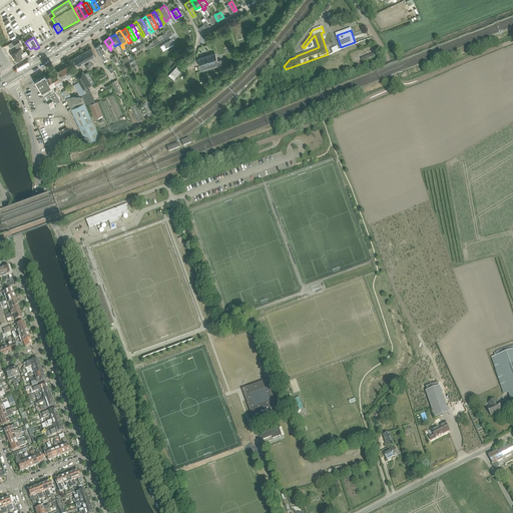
[(98,45),(95,47),(104,62),(107,61),(102,52),(105,51),(104,50),(101,45),(101,43),(100,44),(99,43),(98,44),(98,45)]
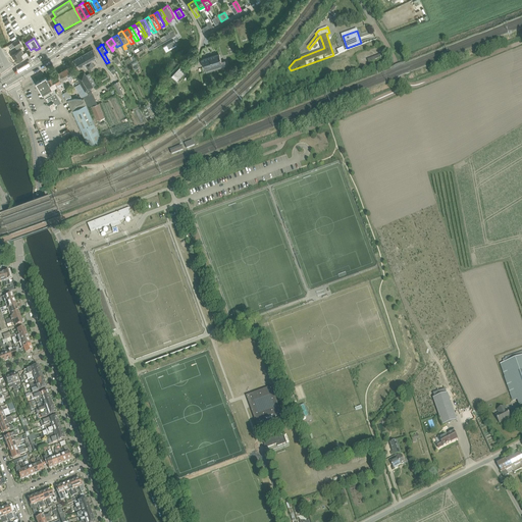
[(98,57),(93,48),(72,60),(74,64),(76,63),(80,67),(86,64),(88,68),(94,65),(91,61),(98,57)]
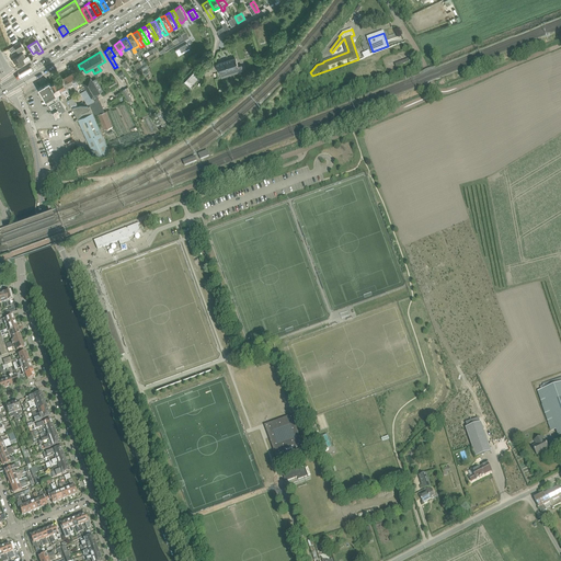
[(12,59),(14,63),(15,63),(18,66),(24,63),(23,58),(25,57),(22,53),(12,59)]
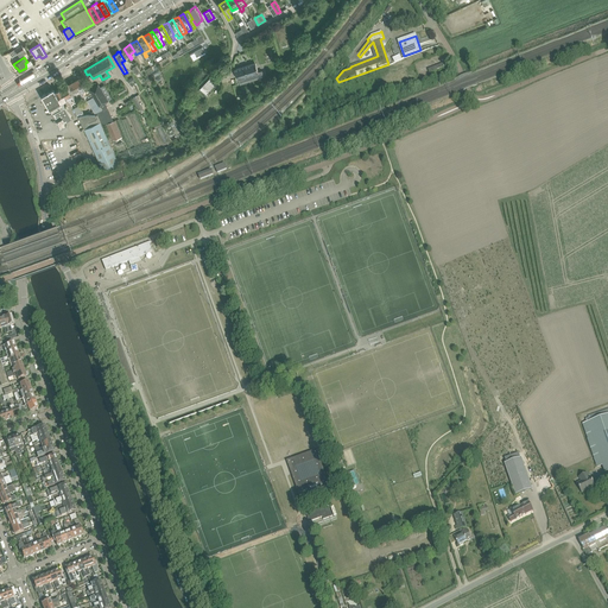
[(259,71),(255,62),(234,69),(238,78),(248,75),(251,81),(264,76),(263,70),(259,71)]
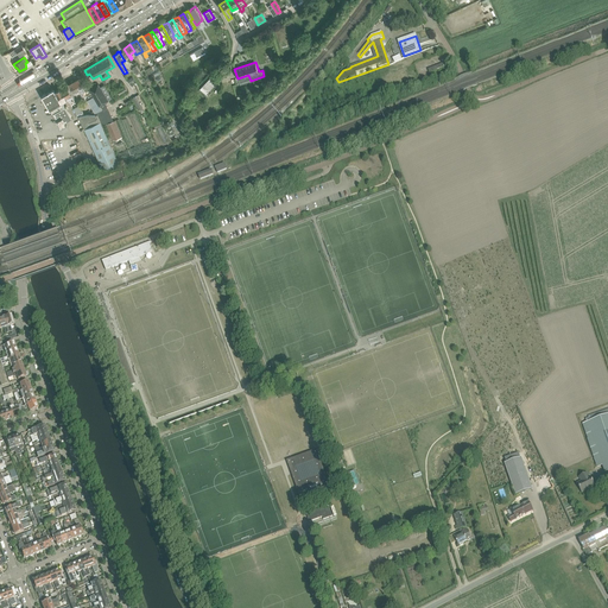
[(200,88),(208,95),(207,94),(219,81),(220,82),(221,82),(213,75),(200,88)]
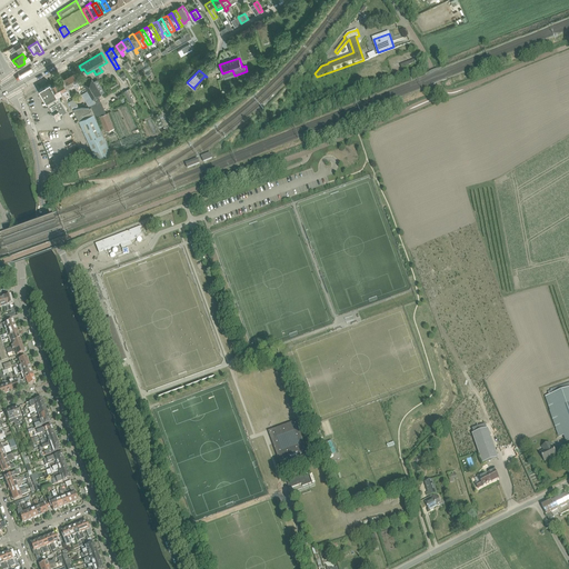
[(70,76),(78,88),(80,91),(80,95),(81,93),(83,92),(80,87),(78,83),(79,82),(78,81),(80,80),(76,72),(70,76)]
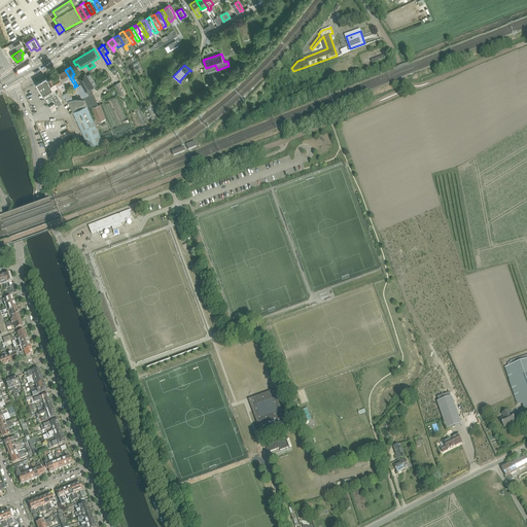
[(74,84),(72,81),(65,70),(60,72),(66,83),(69,81),(73,89),(74,88),(74,84)]
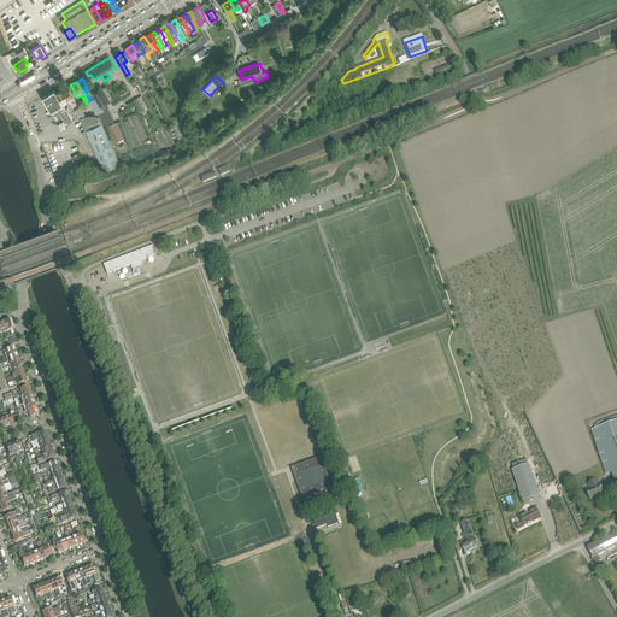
[(95,98),(94,98),(100,107),(101,107),(113,100),(105,87),(101,88),(100,86),(99,84),(97,84),(98,86),(90,90),(95,98)]
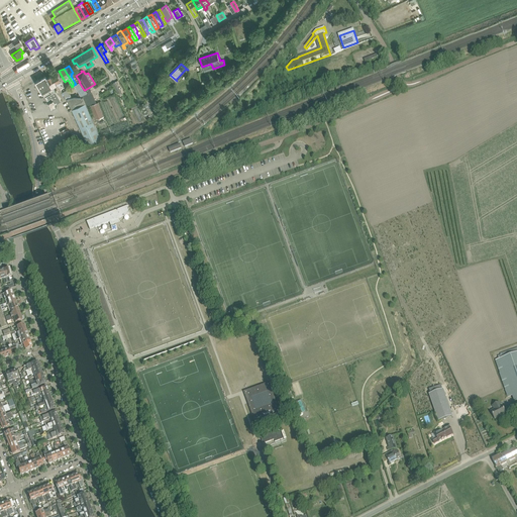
[(87,94),(85,90),(84,90),(79,82),(76,84),(74,85),(81,96),(87,94)]
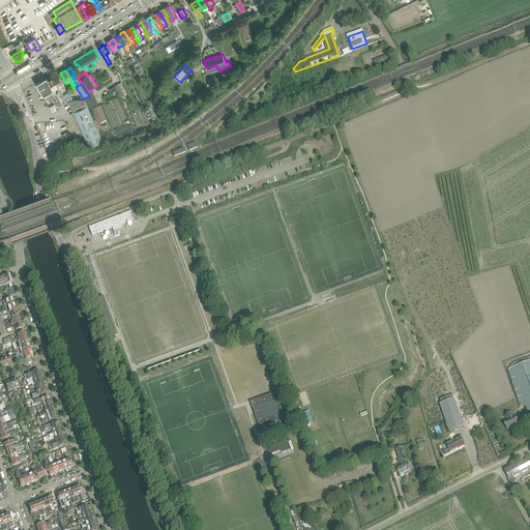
[(118,84),(115,85),(121,95),(124,93),(118,84)]
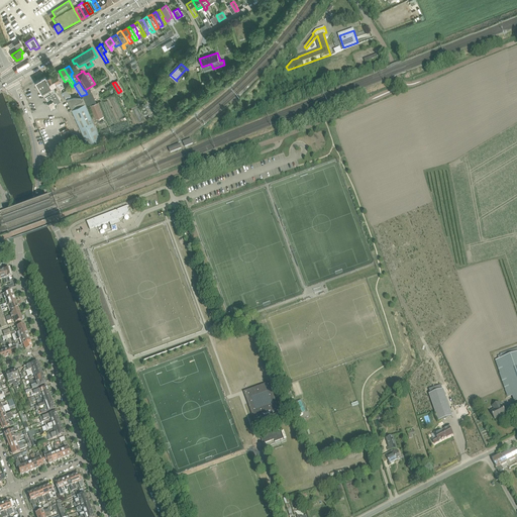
[(63,84),(53,90),(57,96),(67,90),(63,84)]
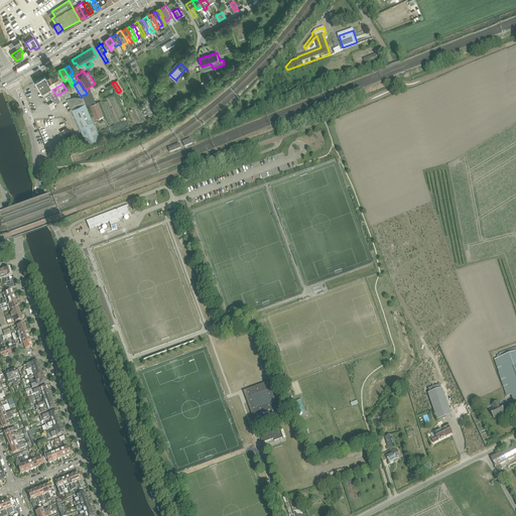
[(67,90),(56,96),(60,102),(71,97),(67,90)]
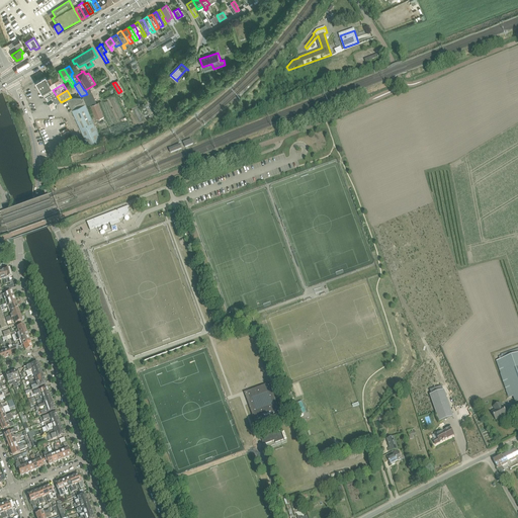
[(71,97),(61,102),(65,110),(75,104),(71,97)]
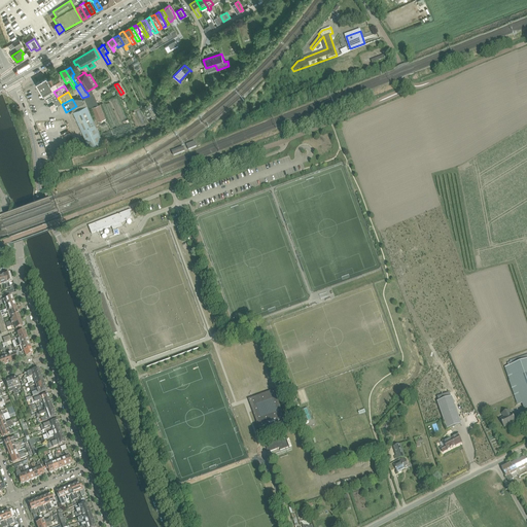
[(100,104),(92,108),(98,123),(106,118),(100,104)]
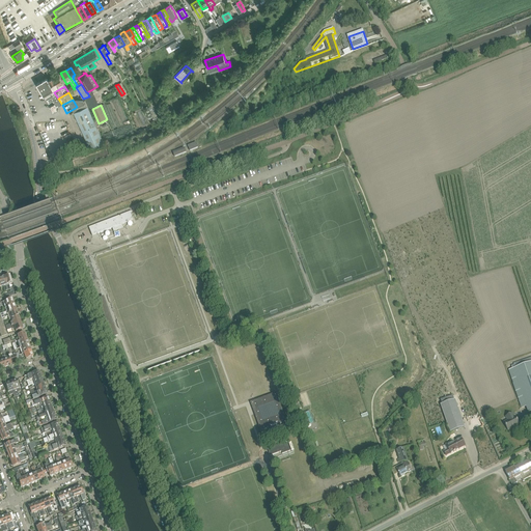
[(196,143),(188,146),(190,151),(198,147),(196,143)]
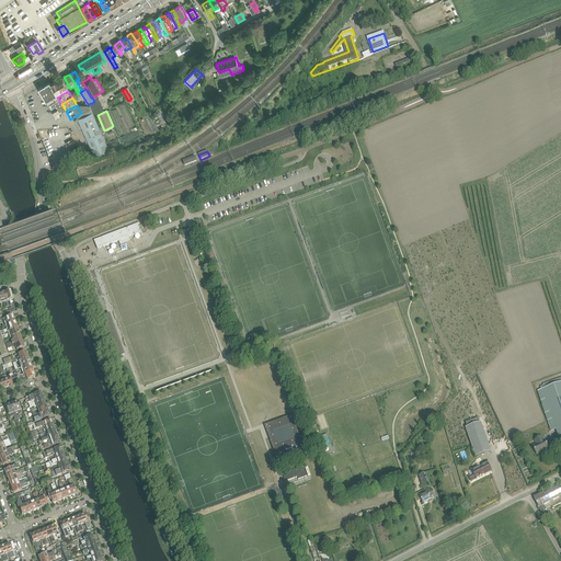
[(194,157),(183,161),(184,167),(197,161),(195,157),(194,157)]
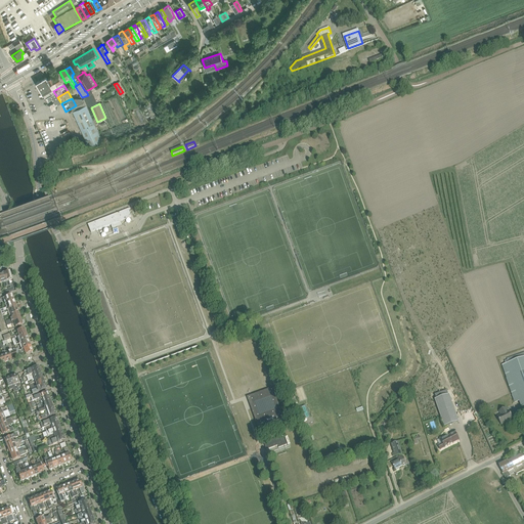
[(130,209),(88,224),(88,225),(91,232),(111,225),(112,228),(121,225),(120,221),(131,217),(128,211),(130,210),(130,209)]
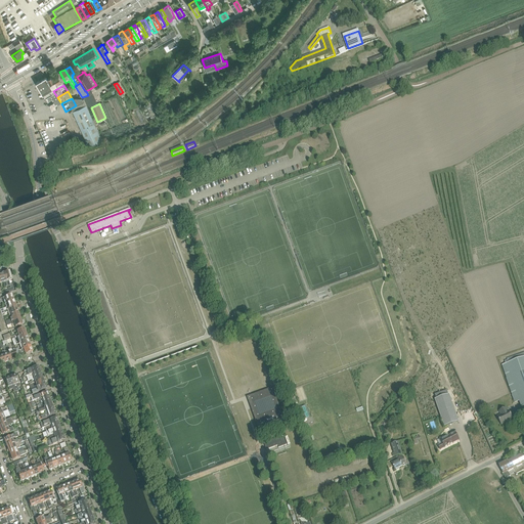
[(6,273),(4,273),(8,287),(10,287),(8,281),(12,279),(9,272),(8,271),(6,272),(6,273)]
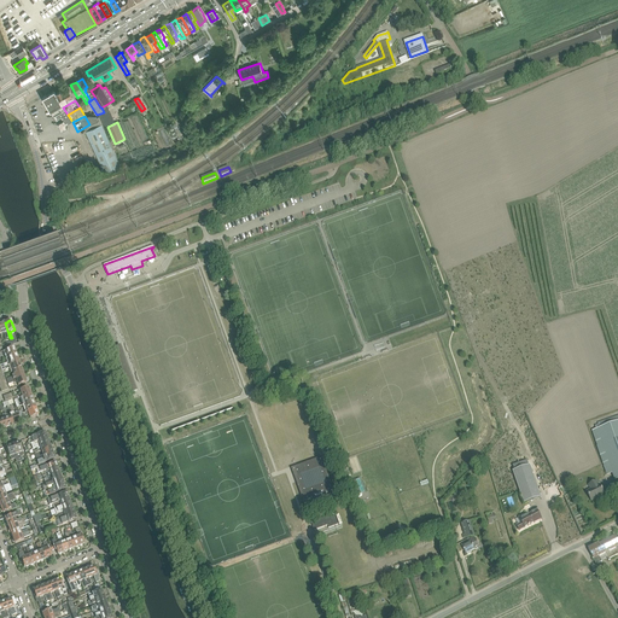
[(120,347),(114,348),(130,394),(132,394),(136,392),(120,347)]
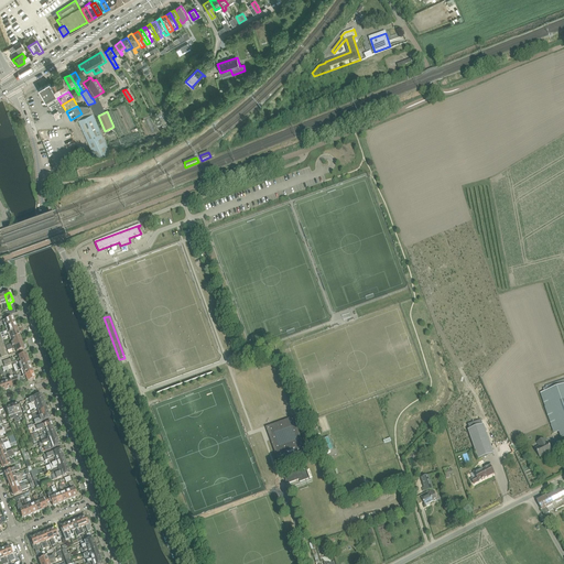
[(3,321),(6,328),(15,324),(13,317),(3,321)]
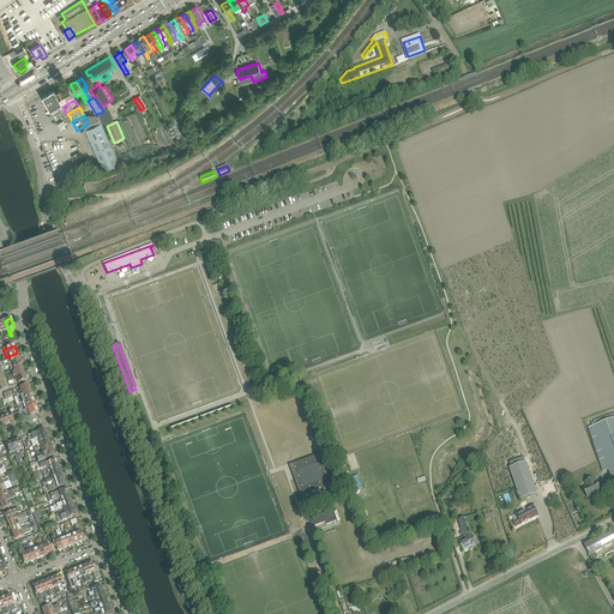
[(17,353),(6,357),(7,361),(0,362),(0,363),(1,366),(19,360),(17,353)]
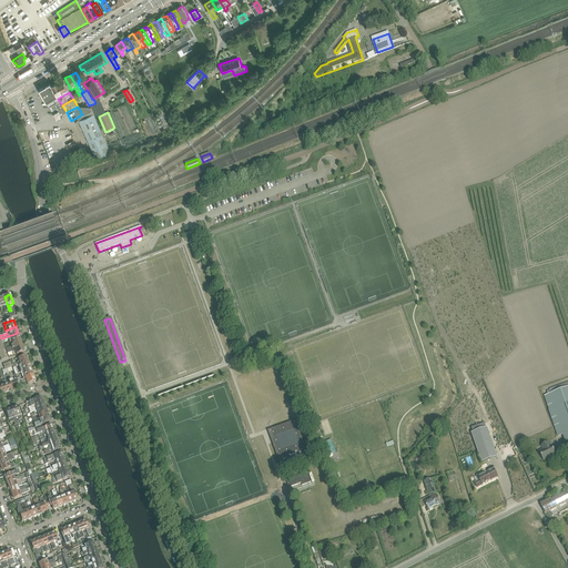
[(1,338),(1,340),(2,342),(3,341),(9,340),(10,343),(12,342),(20,340),(18,333),(1,338)]
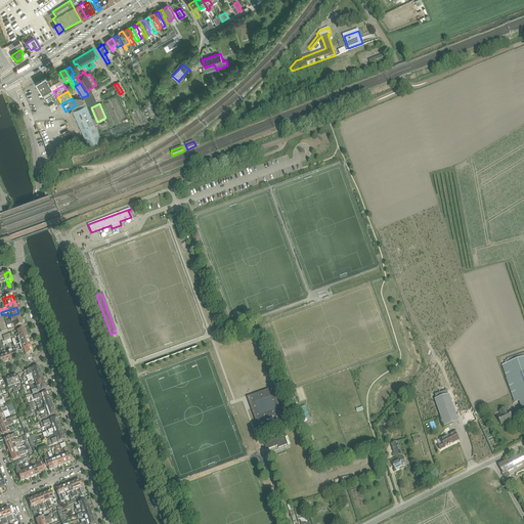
[(6,324),(20,319),(18,313),(11,315),(12,318),(10,319),(5,321),(6,324)]
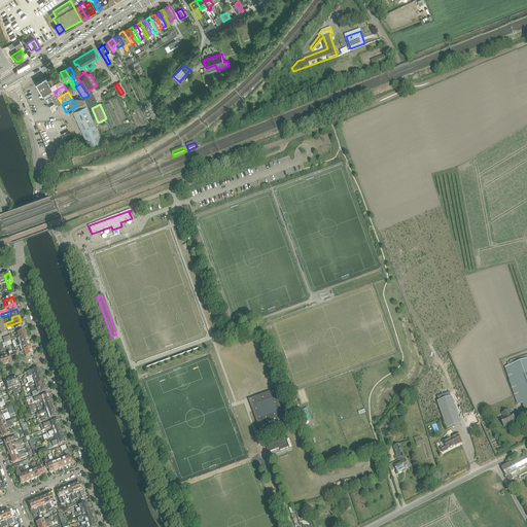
[(14,326),(15,329),(23,326),(22,323),(21,321),(6,326),(7,328),(12,326),(12,327),(14,326)]
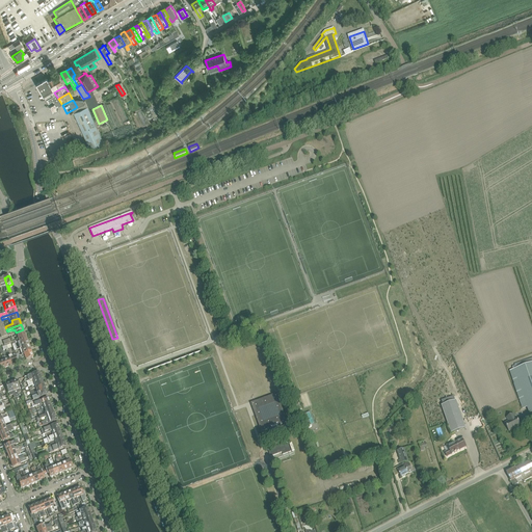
[(17,341),(18,344),(27,340),(25,334),(17,337),(19,340),(17,341)]
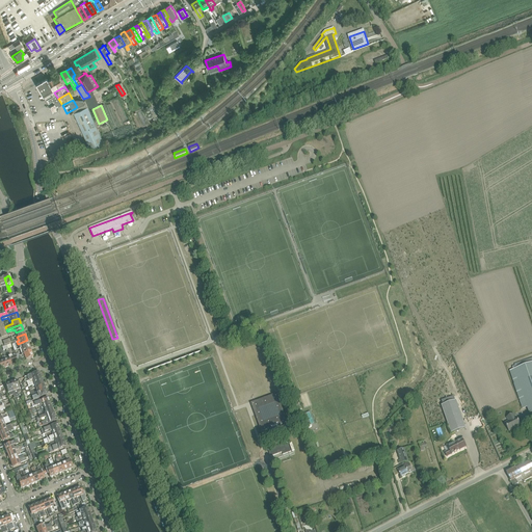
[(29,346),(27,340),(18,344),(20,349),(29,346)]
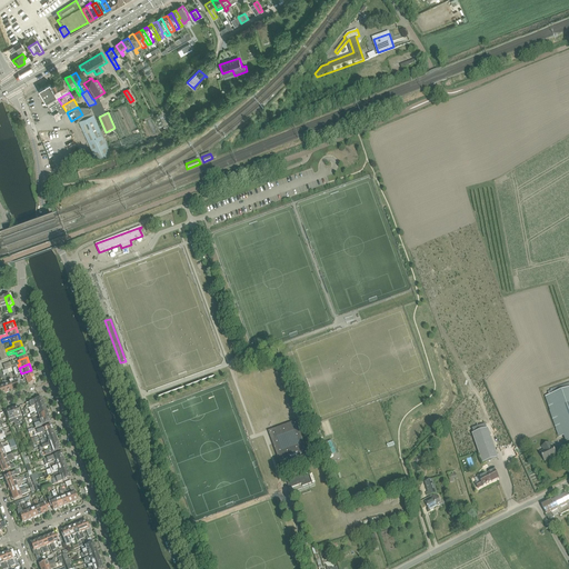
[(21,373),(23,380),(33,377),(31,370),(21,373)]
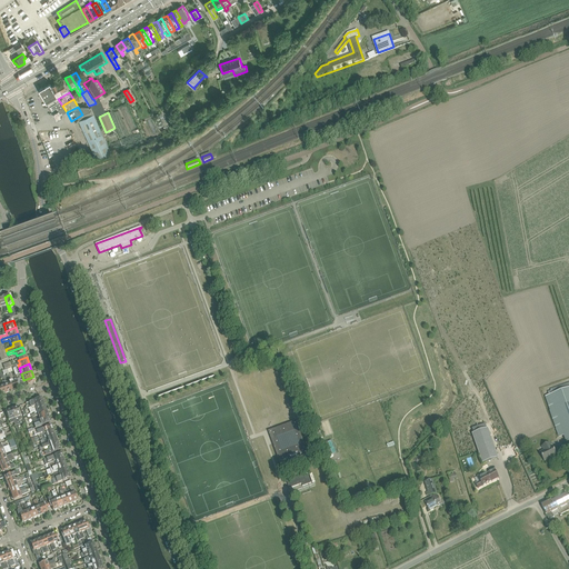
[(33,377),(23,380),(20,381),(18,382),(20,389),(25,387),(22,383),(27,382),(28,386),(36,382),(33,377)]
